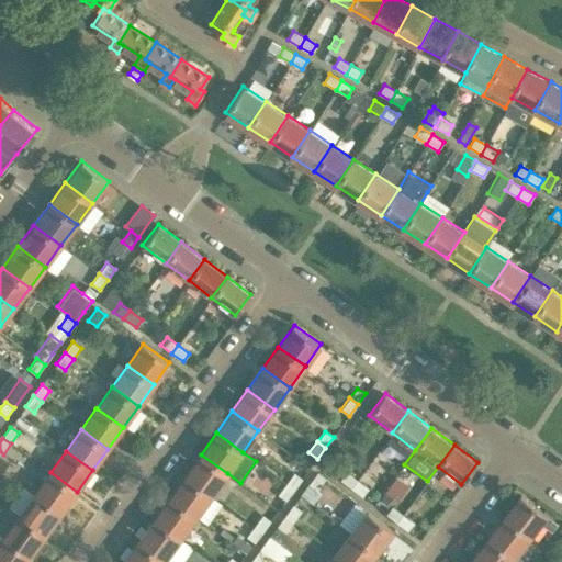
[(9,462),(0,454),(0,467),(3,470),(9,462)]
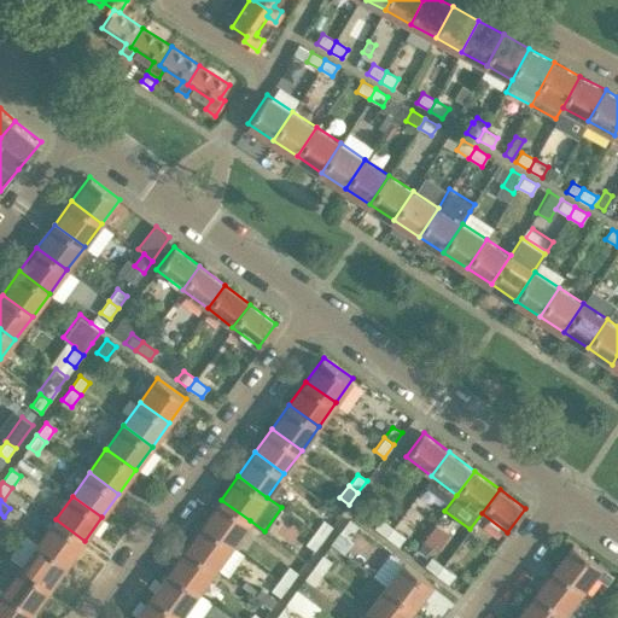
[(221,500),(204,523),(233,544),(250,520),(221,500)]
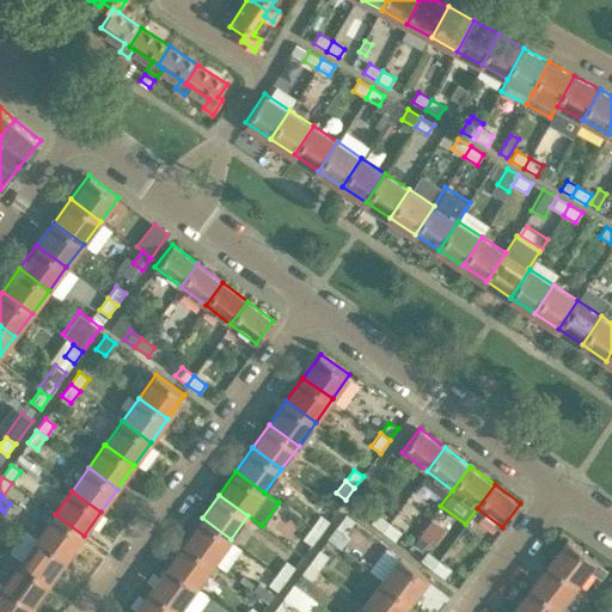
[(378,513),(371,522),(383,532),(390,522),(378,513)]
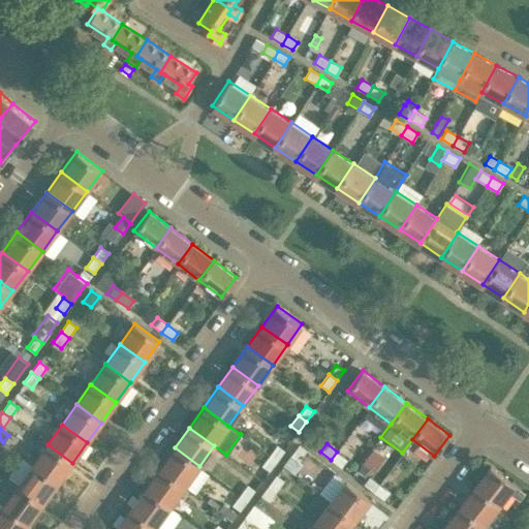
[(48,444),(33,465),(58,483),(72,463),(48,444)]
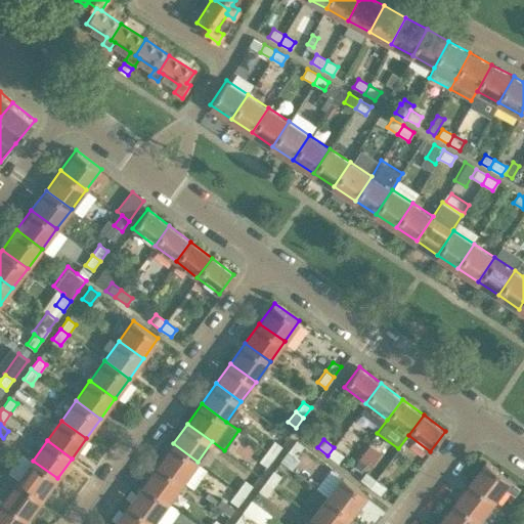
[(295,440),(288,451),(280,461),(287,466),(295,455),(296,456),(304,446),(295,440)]
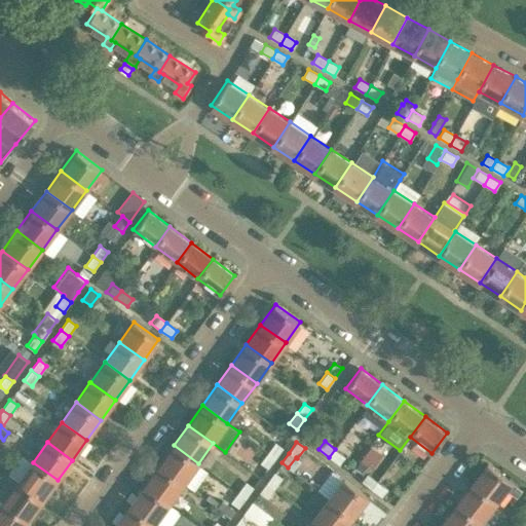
[(275,443),(267,453),(275,459),(283,448),(275,443)]
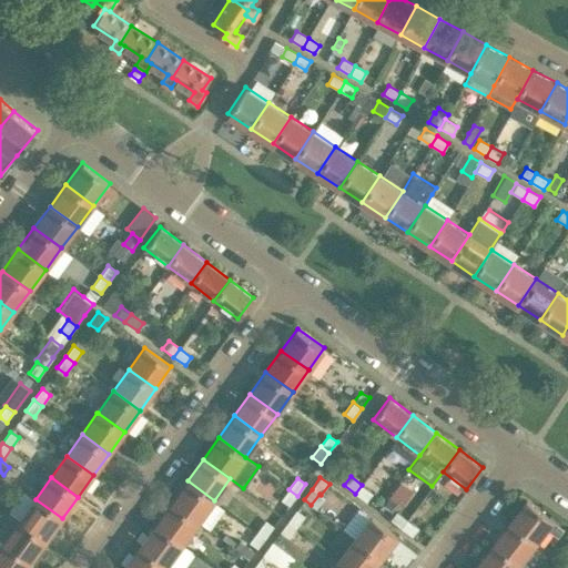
[(188,480),(172,503),(199,521),(214,500),(188,480)]
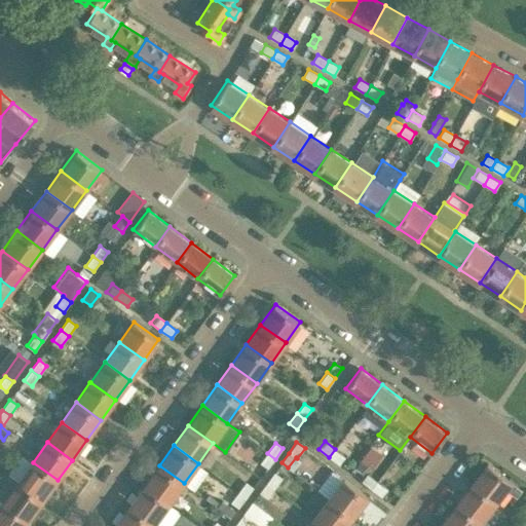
[(364,458),(371,464),(373,465),(382,453),(373,446),(364,458)]
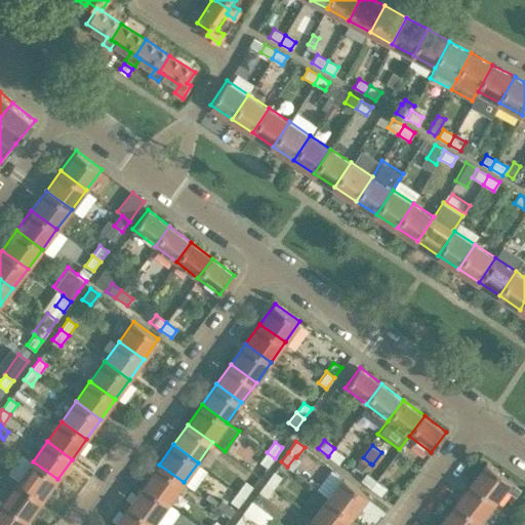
[(334,448),(328,456),(338,463),(345,456),(334,448)]
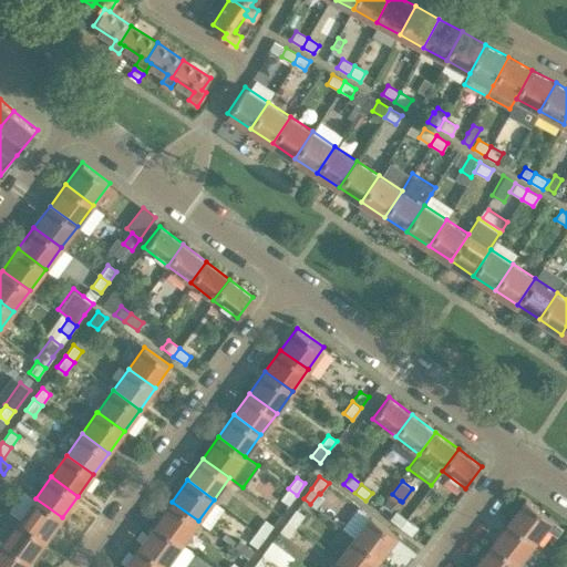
[(289,505),(297,495),(288,488),(280,498),(289,505)]
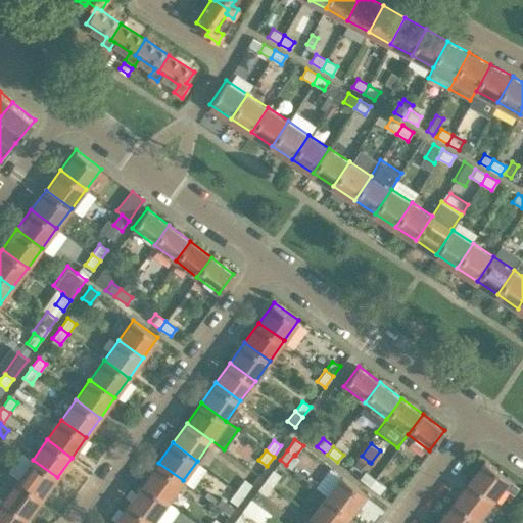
[(33,460),(18,479),(43,497),(57,477),(33,460)]
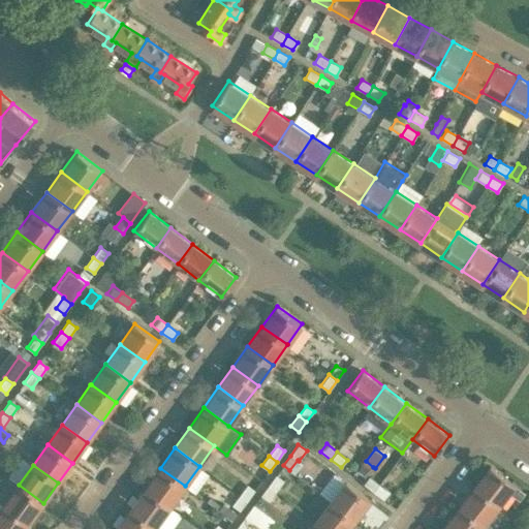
[(491,465),(475,486),(500,504),(509,492),(520,500),(525,493),(515,485),(516,485),(491,465)]
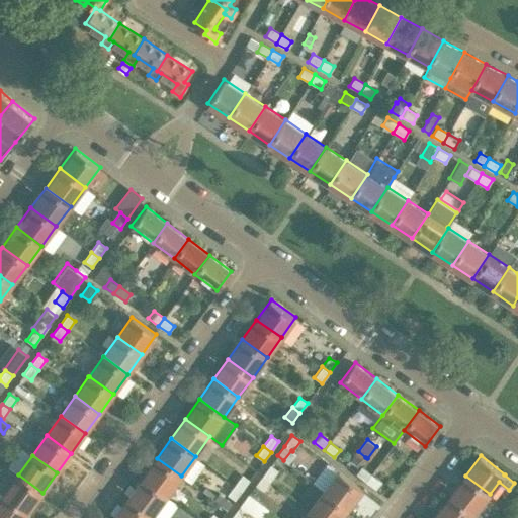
[(157,458),(143,478),(167,496),(181,476),(157,458)]
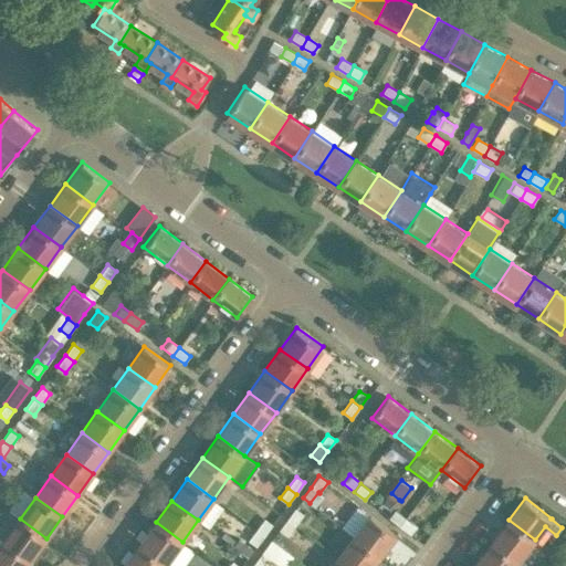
[(295,507),(285,521),(294,527),(304,515),(303,514),(304,514),(295,507)]
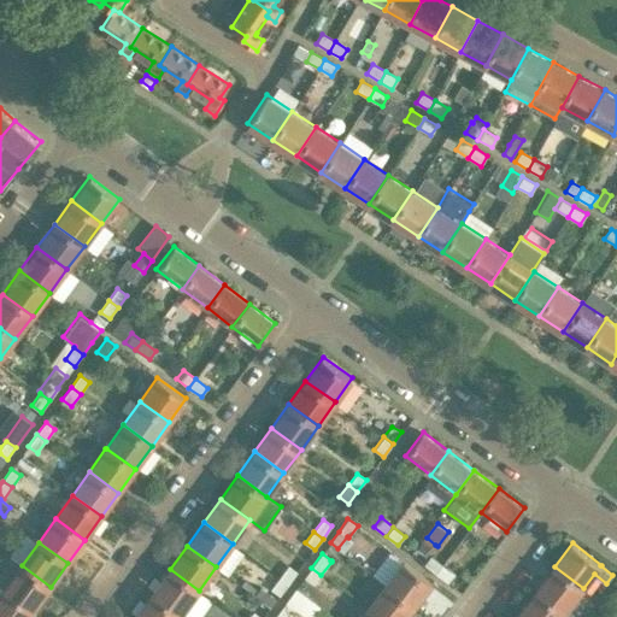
[(424,565),(435,574),(442,564),(430,556),(424,565)]
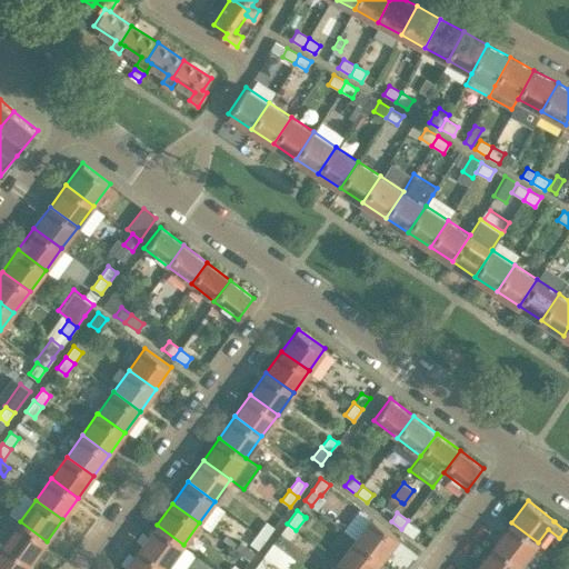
[(370,517),(353,539),(381,559),(398,538),(370,517)]
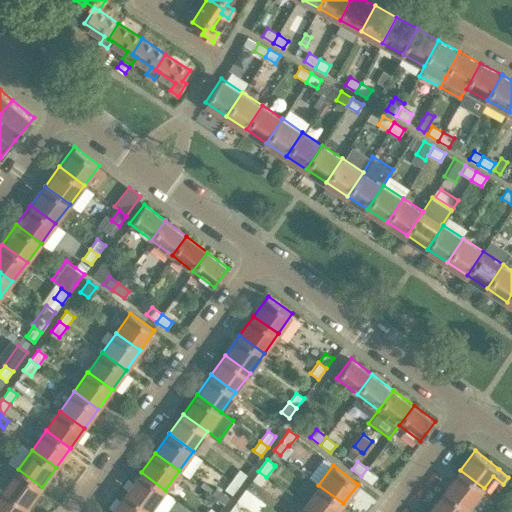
[(378,476),(367,468),(361,476),(371,483),(378,476)]
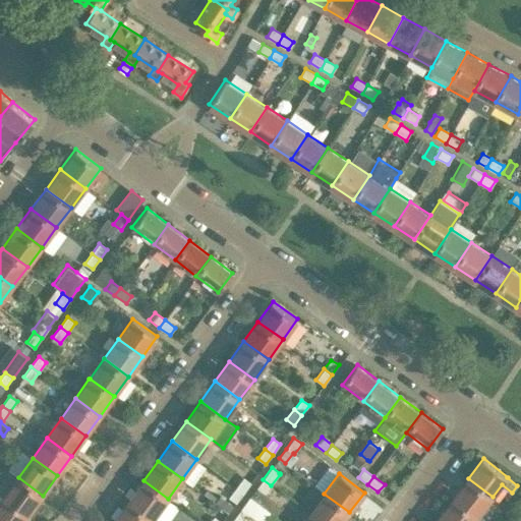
[(18,477),(4,498),(29,515),(43,496),(18,477)]
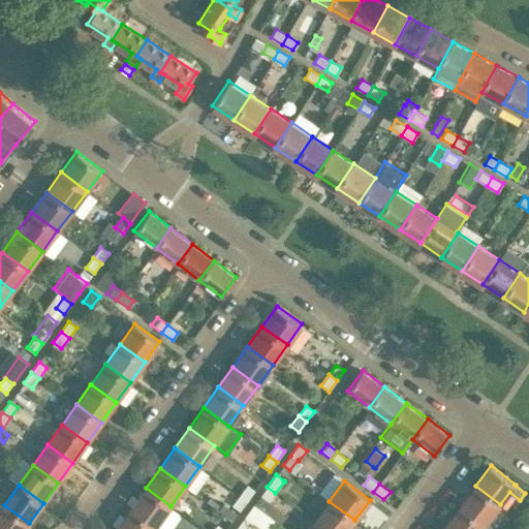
[(246,485),(239,495),(247,501),(255,491),(246,485)]
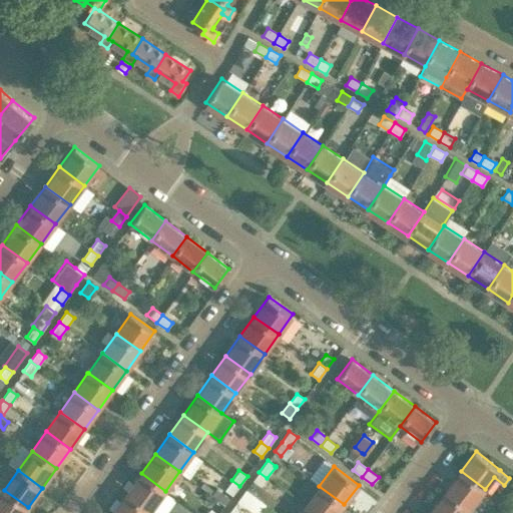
[(461,471),(446,490),(470,508),(485,489),(461,471)]
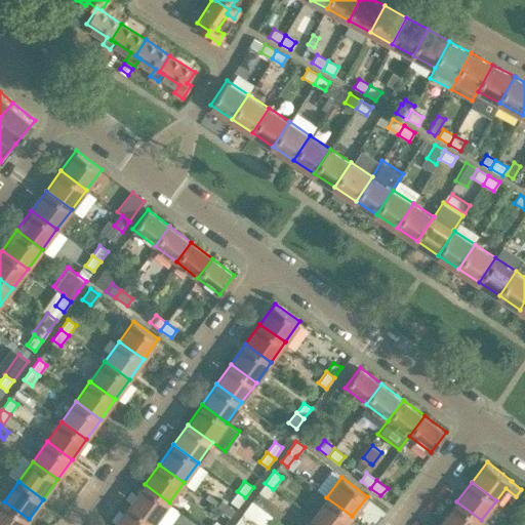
[(273,489),(265,483),(258,491),(267,497),(273,489)]
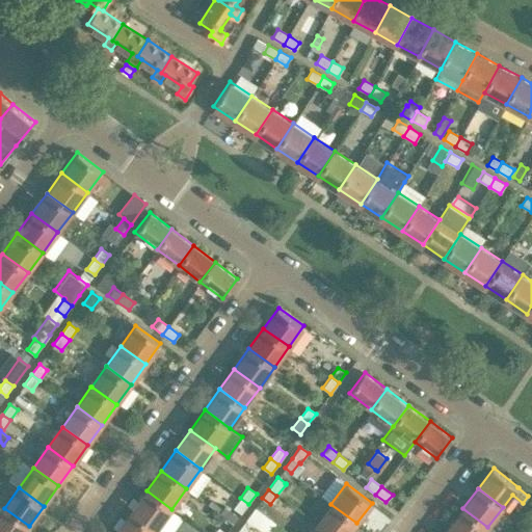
[(147,490),(132,511),(157,530),(171,509),(147,490)]
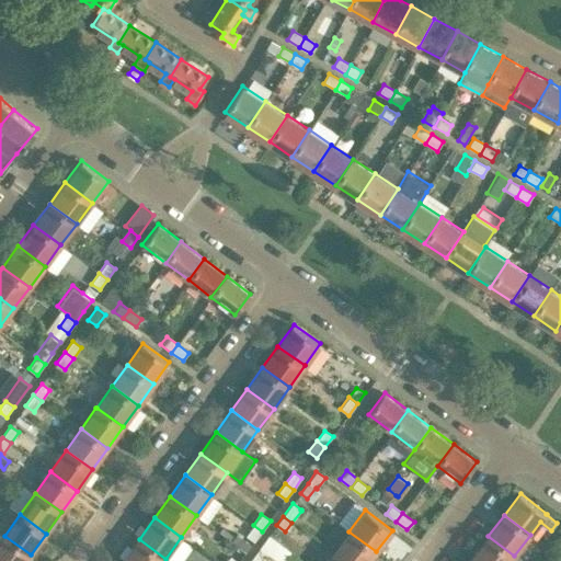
[(254,541),(262,531),(253,525),(245,536),(254,541)]
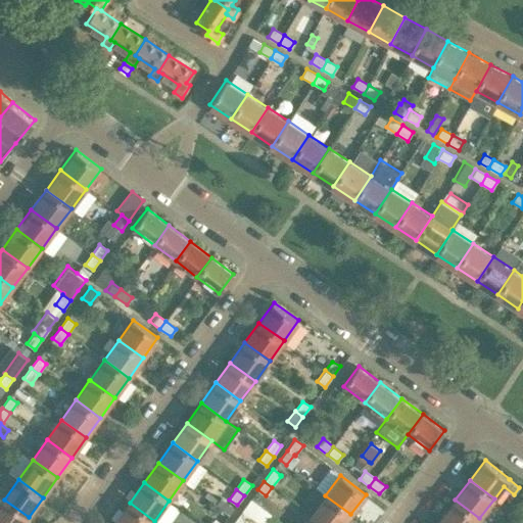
[(325,495),(311,515),(321,522),(343,522),(350,514),(325,495)]
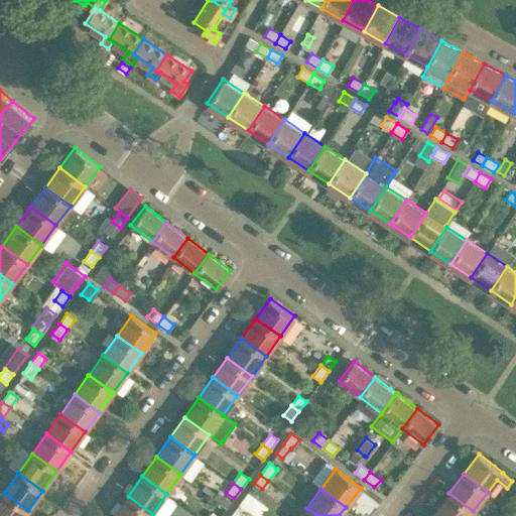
[(226,507),(231,501),(218,491),(213,498),(226,507)]
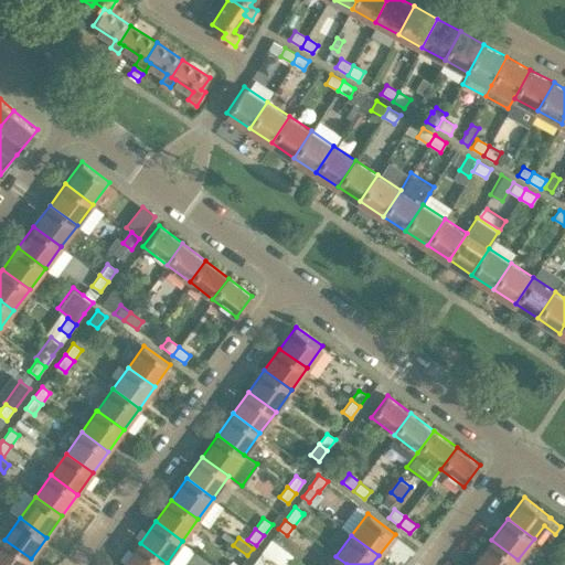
[(272,537),(255,561),(259,564),(264,564),(270,557),(280,564),(285,564),(294,555),(272,537)]
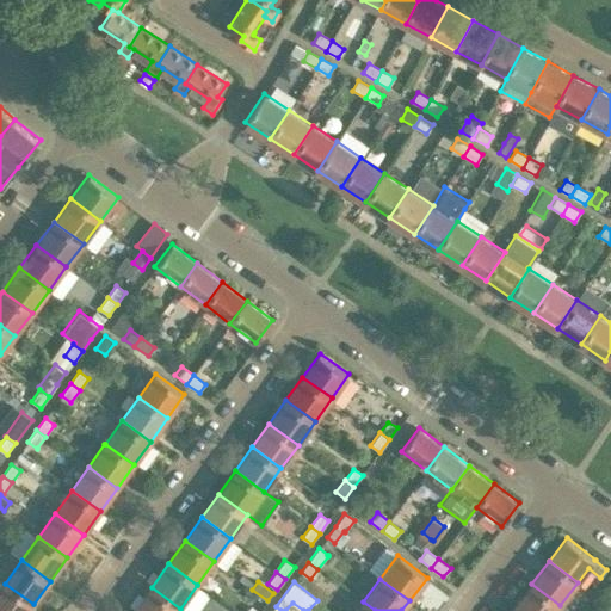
[(5,584),(0,588),(0,610),(28,610),(34,604),(5,584)]
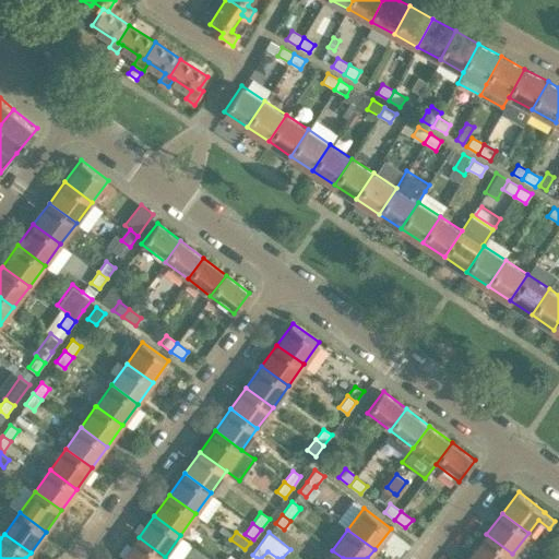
[(486,534),(471,555),(476,558),(508,558),(512,554),(486,534)]
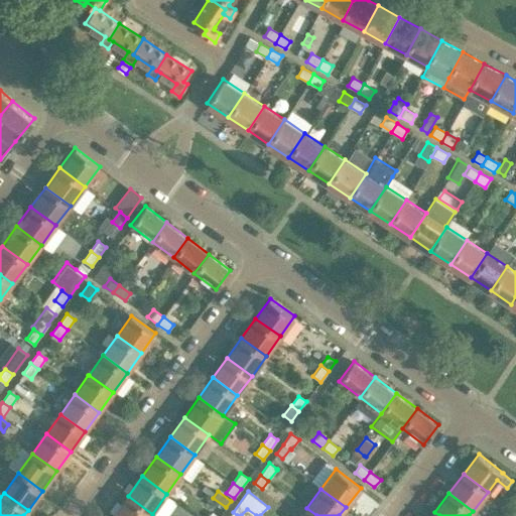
[(113,515),(114,515),(155,515),(152,514),(128,496),(113,515)]
